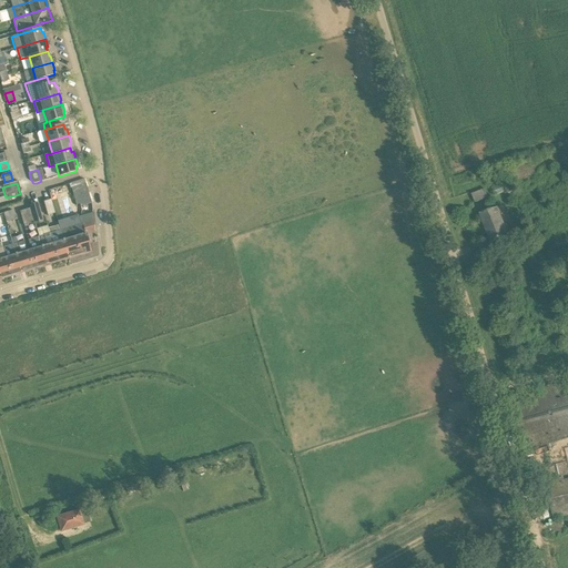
[(75,201),(90,196),(85,184),(71,189),(75,201)]
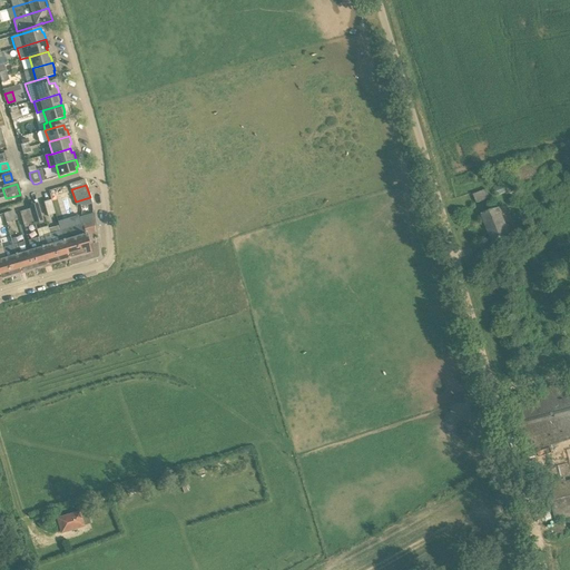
[(473,195),(473,196),(477,204),(490,198),(485,189),(473,195)]
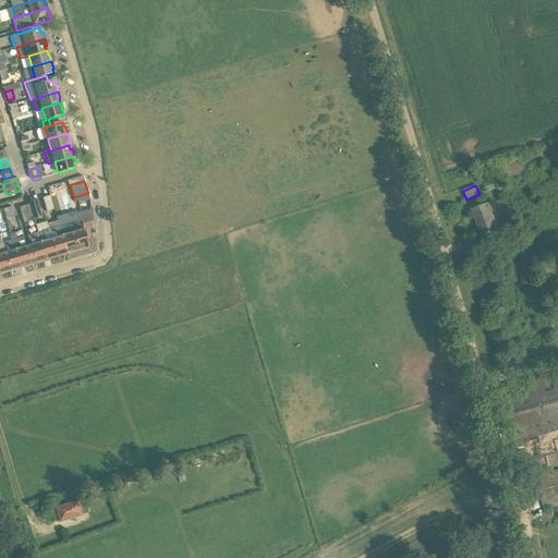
[(50,196),(43,198),(47,211),(55,209),(50,196)]
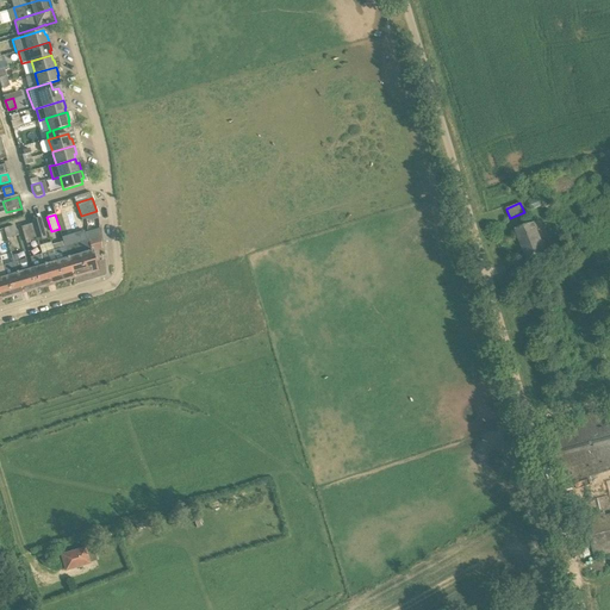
[(32,224),(37,238),(45,236),(41,218),(32,221),(33,224),(32,224)]
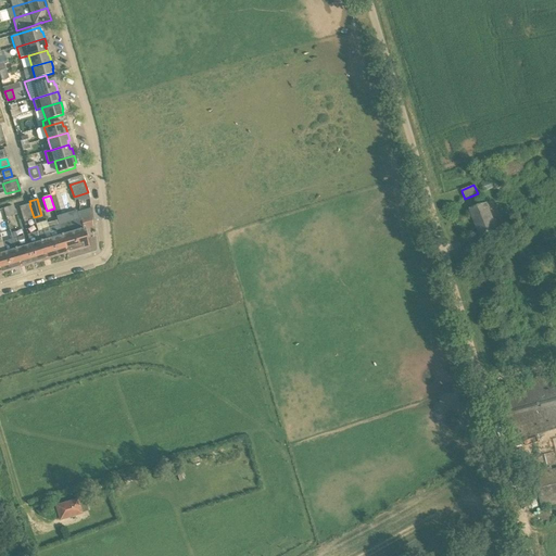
[(497,230),(488,202),(469,209),(480,237),(497,230)]
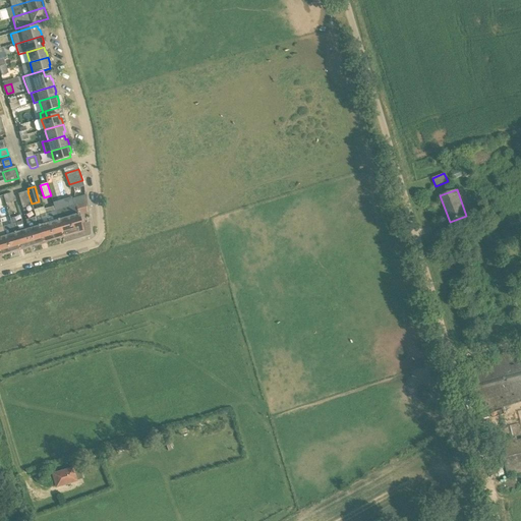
[(27,191),(18,194),(21,207),(32,204),(27,191)]
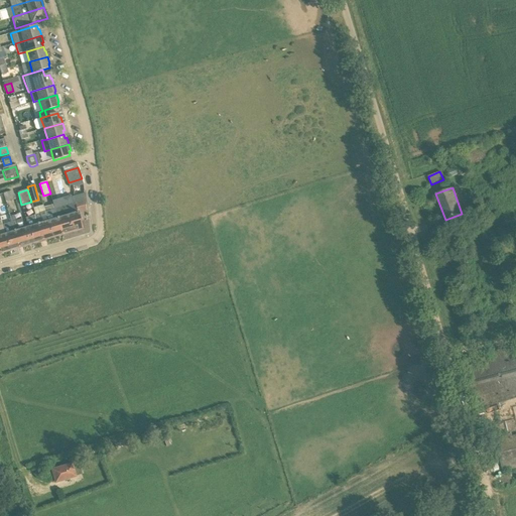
[(3,194),(5,202),(16,199),(15,196),(11,190),(3,194)]
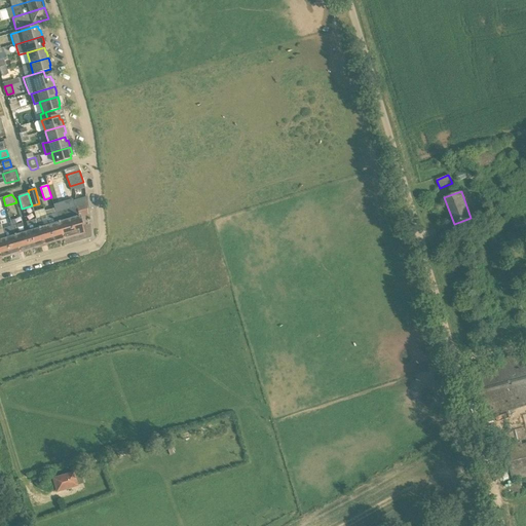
[(54,210),(63,238),(75,235),(77,235),(80,235),(81,233),(83,232),(79,217),(88,214),(86,199),(75,203),(75,204),(54,210)]
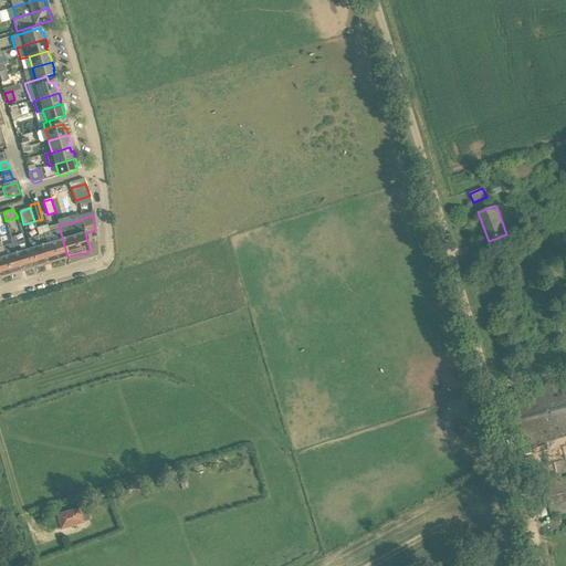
[(49,229),(58,260),(67,257),(59,226),(49,229)]
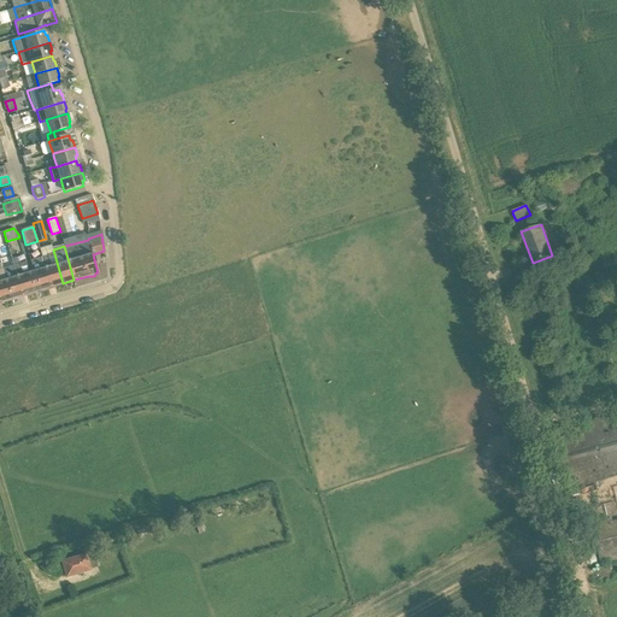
[(42,260),(51,287),(63,283),(53,250),(41,253),(42,260)]
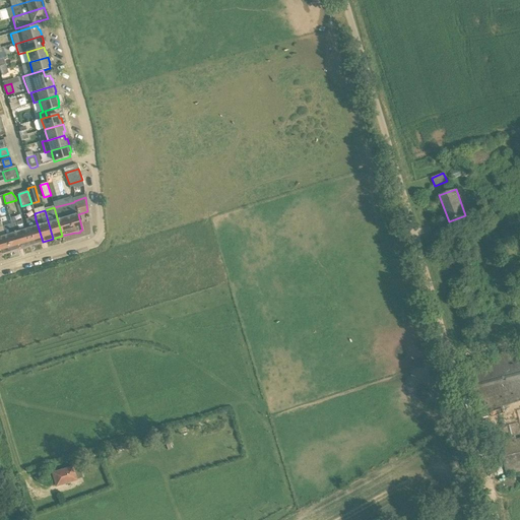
[(31,245),(33,245),(43,242),(36,219),(26,222),(28,229),(24,230),(23,230),(26,241),(30,239),(31,245)]
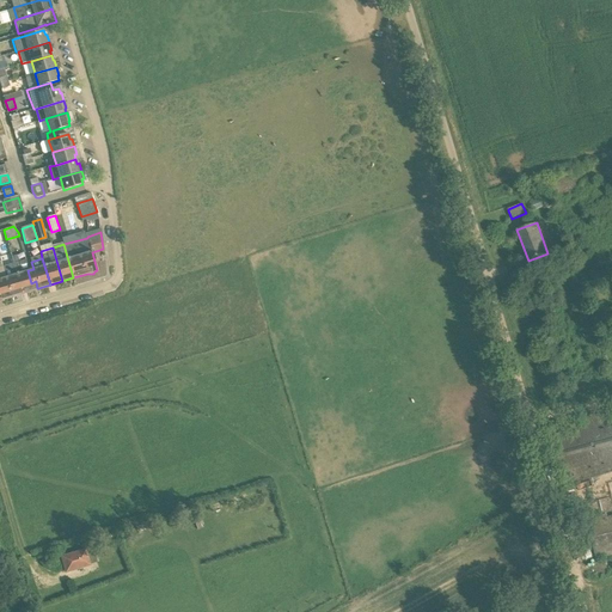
[(0,263),(0,299),(11,297),(2,270),(0,263)]
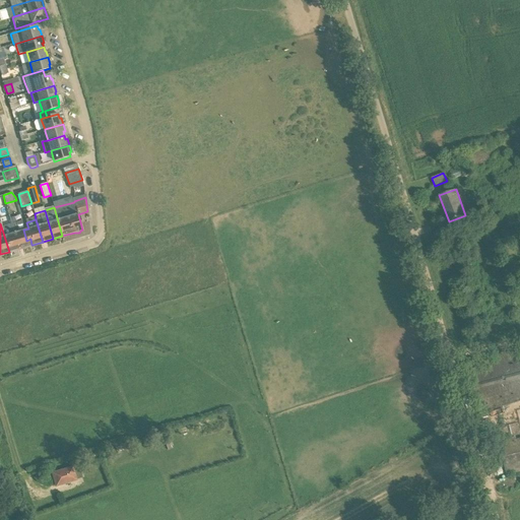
[(12,226),(19,249),(31,245),(30,239),(26,241),(23,230),(24,230),(23,223),(12,226)]
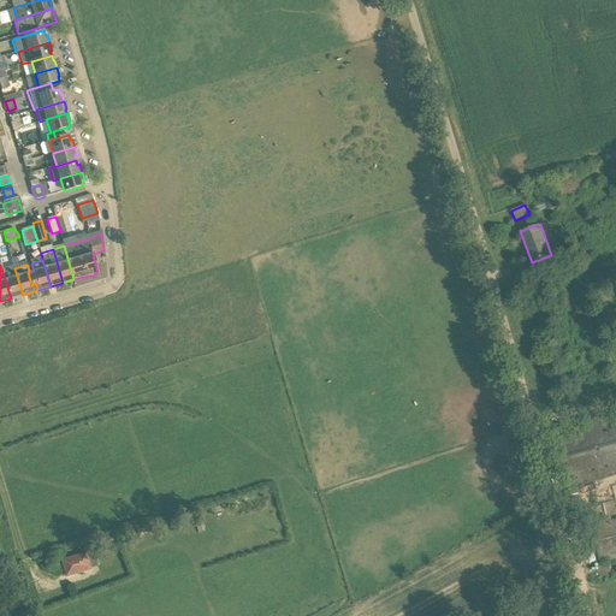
[(11,298),(23,295),(15,268),(3,272),(11,298)]
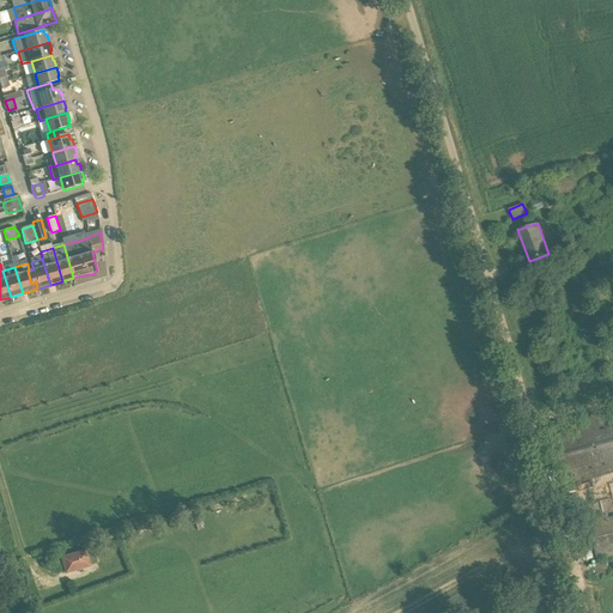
[(612,411),(547,429),(564,489),(612,473),(612,411)]
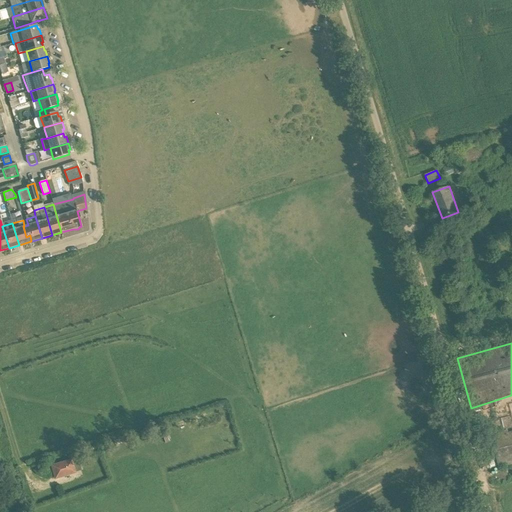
[(499,467),(511,464),(511,431),(491,437),(499,467)]
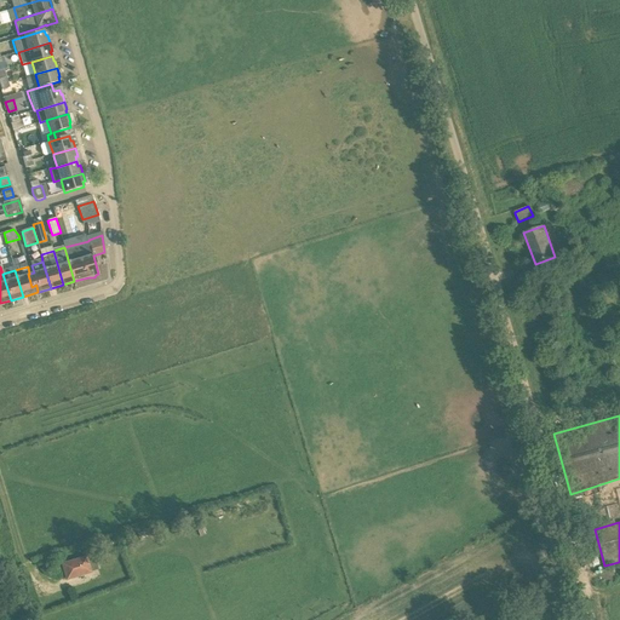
[(92,569),(89,555),(64,562),(69,578),(92,569)]
